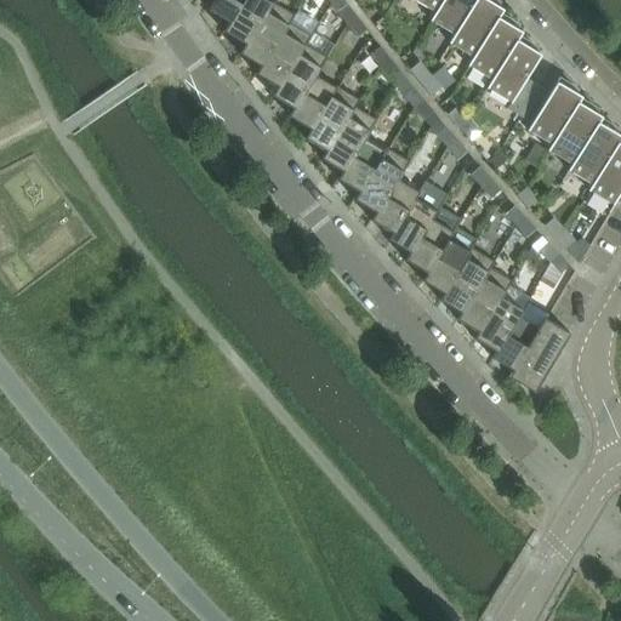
[(231,23),(244,0),(215,0),(209,10),(229,23),(231,23)]
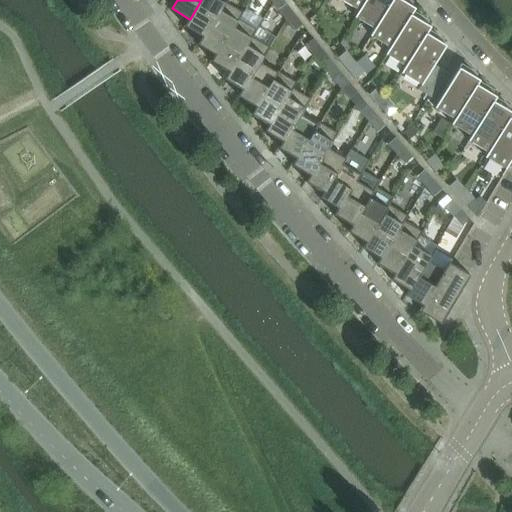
[(203,37),(225,1),(223,0),(223,1),(220,0),(201,0),(190,19),(189,19),(185,26),(202,37),(203,37)]
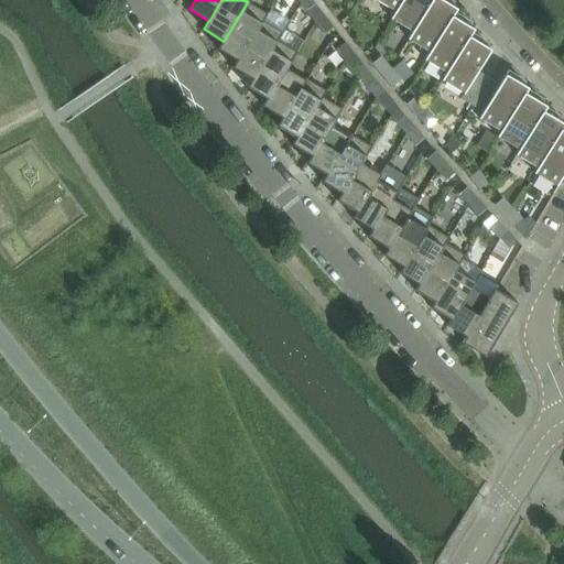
[(377,0),(396,11),(402,0),(377,0)]
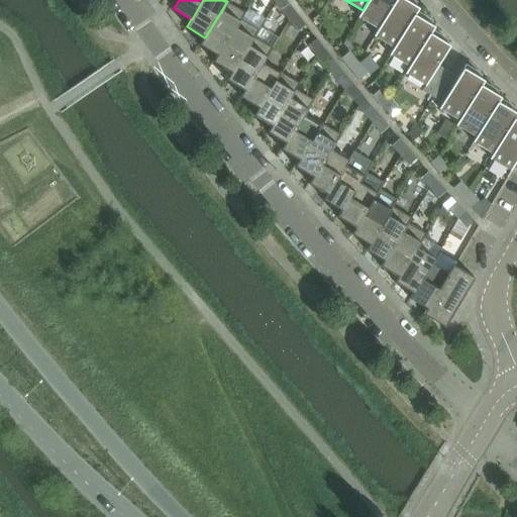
[(379,29),(396,0),(369,0),(363,10),(358,17),(379,29)]
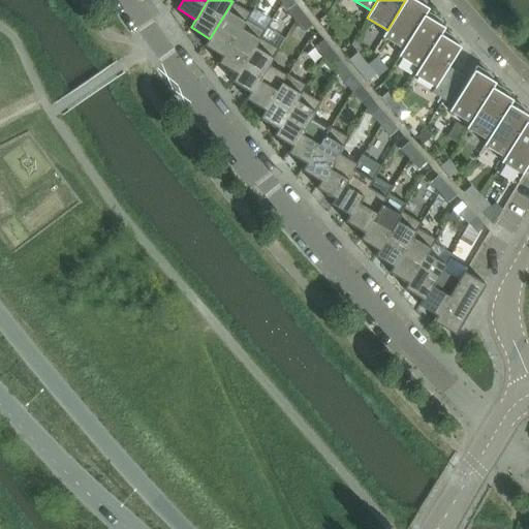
[(403,49),(429,8),(419,3),(422,0),(406,0),(387,30),(383,37),(403,49)]
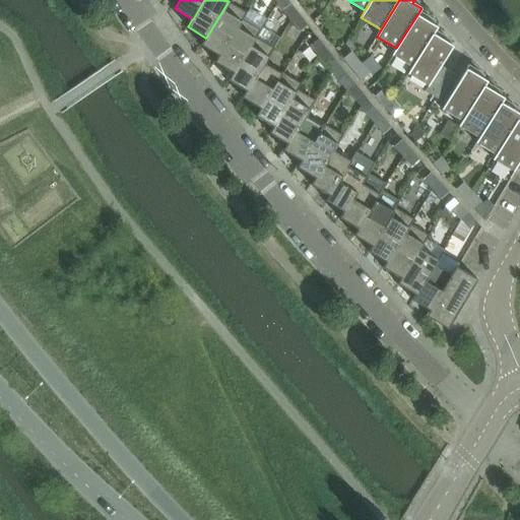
[(219,56),(242,18),(244,19),(247,12),(229,1),(206,38),(205,38),(201,45),(218,56),(219,56)]
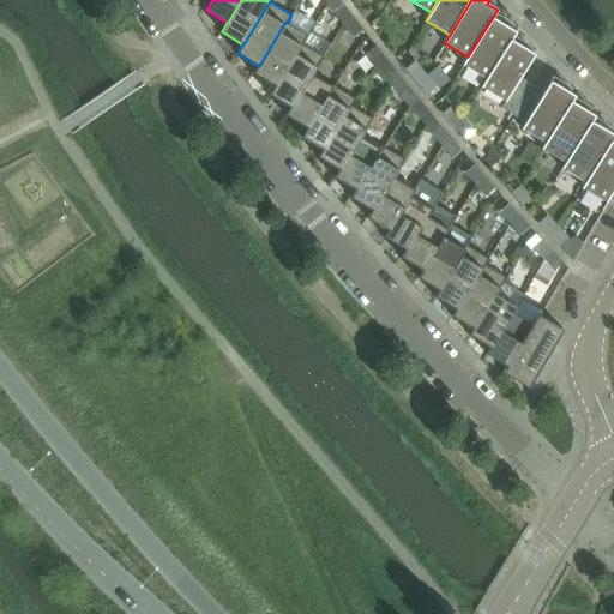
[(353,17),(343,5),(333,13),(343,25),(353,17)]
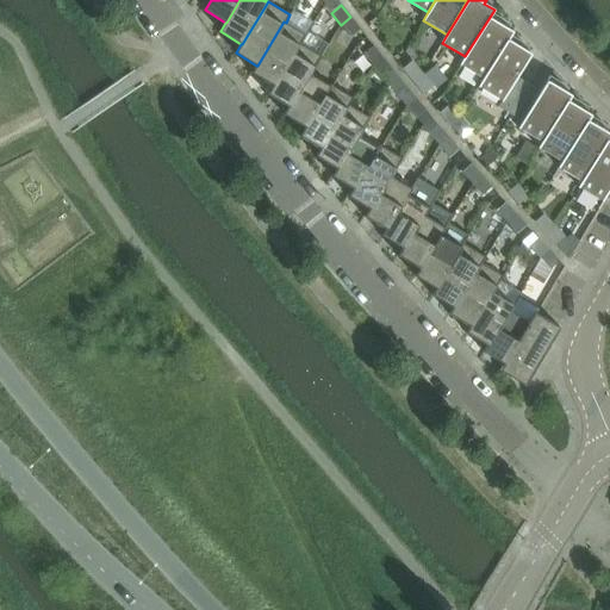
[(484,79),(512,32),(503,26),(505,22),(492,14),(465,56),(460,64),(484,79)]
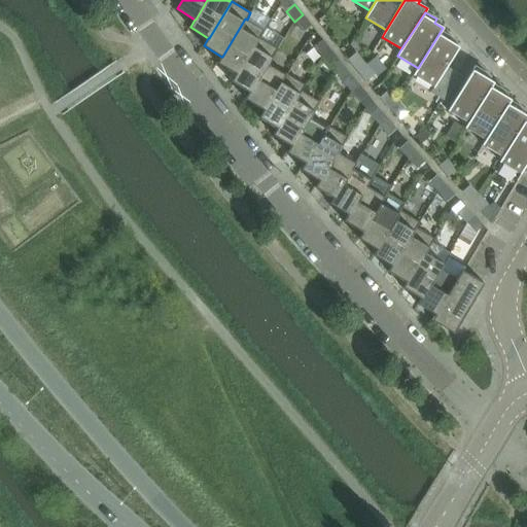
[(311,26),(303,14),(294,22),(303,32),(311,26)]
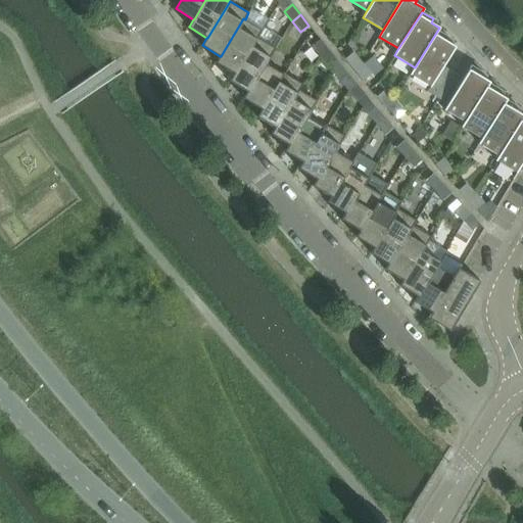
[(235,74),(256,37),(258,38),(263,30),(245,19),(243,18),(221,56),(220,56),(216,62),(234,74),(235,74)]
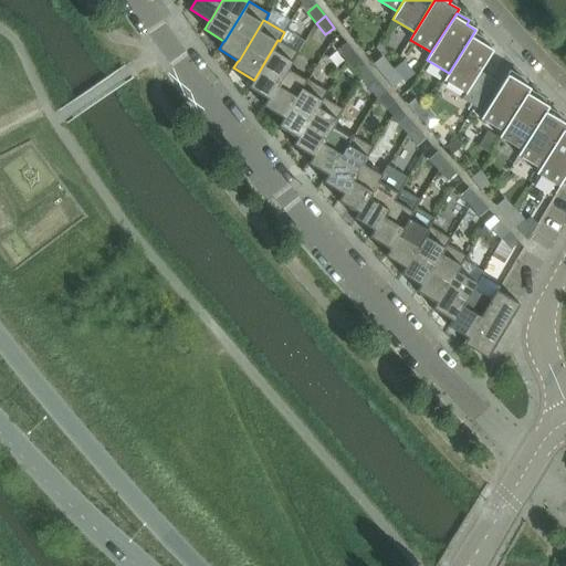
[(480,72),(493,50),(483,44),(485,41),(473,33),(449,73),(444,81),(465,94),(462,100),(474,107),(491,79),(480,72)]
